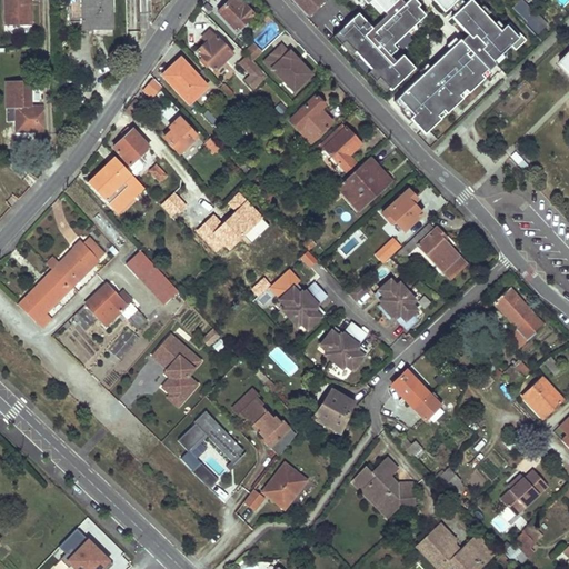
[(3,0),(5,26),(32,25),(31,0),(3,0)]
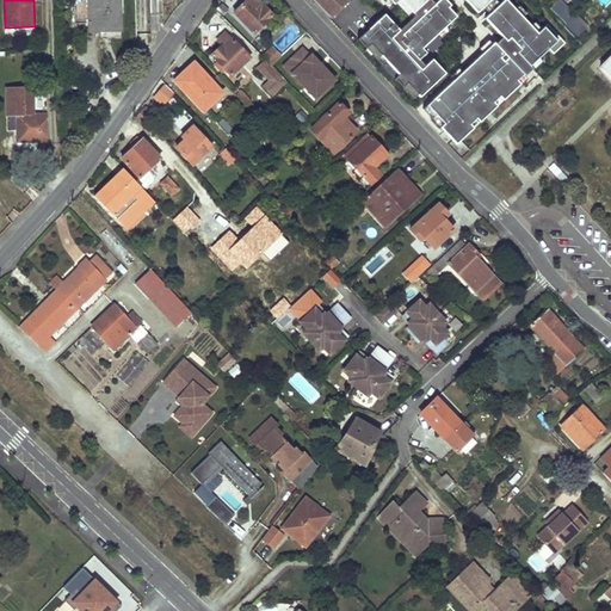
[(87,0),(88,32),(102,32),(121,31),(119,0),(87,0)]
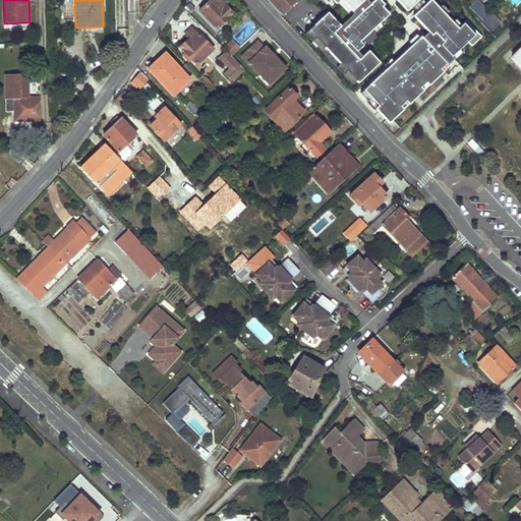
[(222,8),(214,0),(210,0),(199,11),(216,29),(232,13),(225,5),(222,8)]
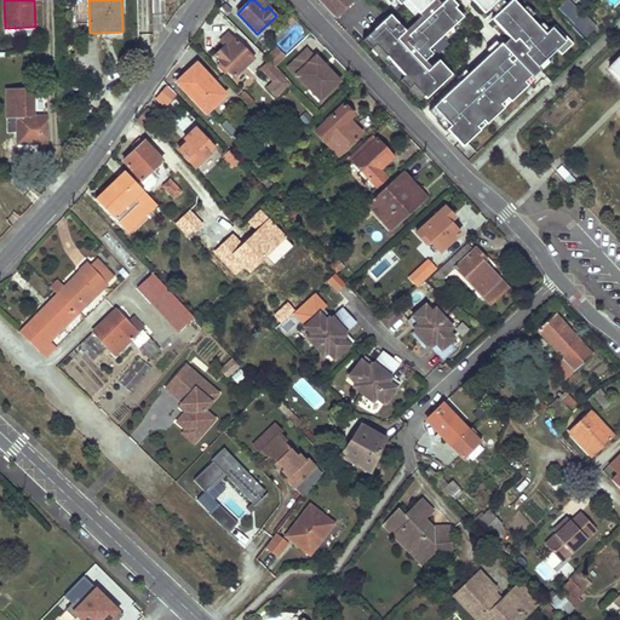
[(368,11),(361,3),(357,5),(352,0),(319,0),(348,30),(350,27),(366,13),(368,11)]
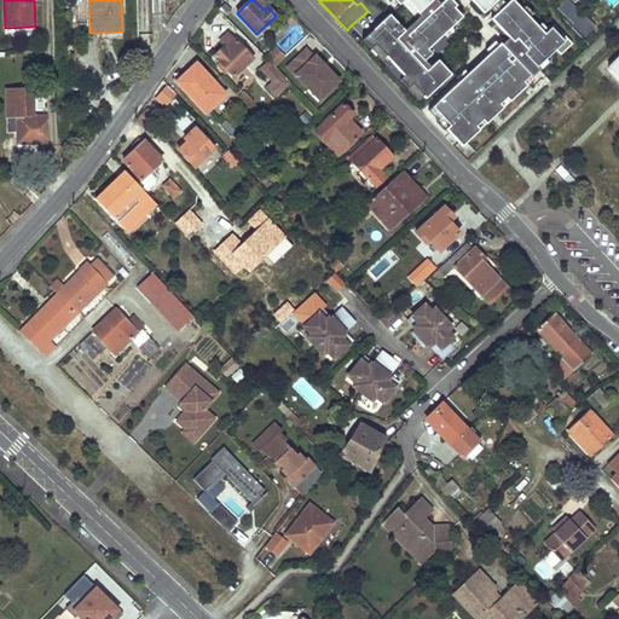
[(365,13),(350,27),(354,33),(369,19),(370,17),(372,16),(374,13),(374,11),(374,10),(374,9),(366,0),(358,0),(360,3),(368,11),(365,13)]
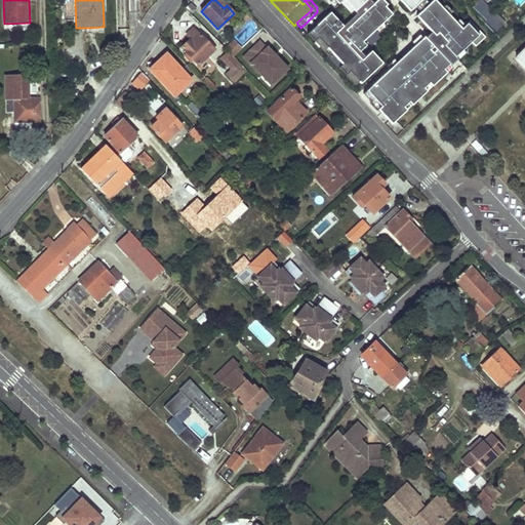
[(337,5),(311,31),(323,44),(320,47),(327,55),(330,52),(360,84),(382,64),(371,51),(360,62),(355,56),(366,46),(362,42),(382,24),(394,12),(381,0),(376,0),(372,5),(354,23),(351,19),(337,5)]
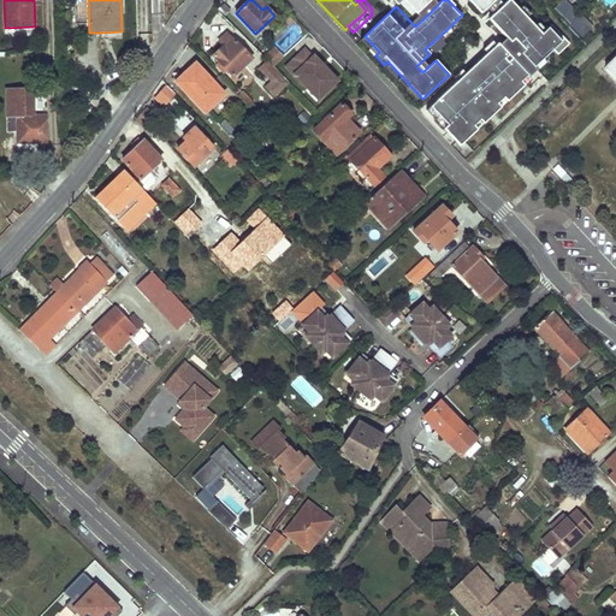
[(400,0),(402,1),(403,0),(409,0),(420,11),(431,0),(400,0)]
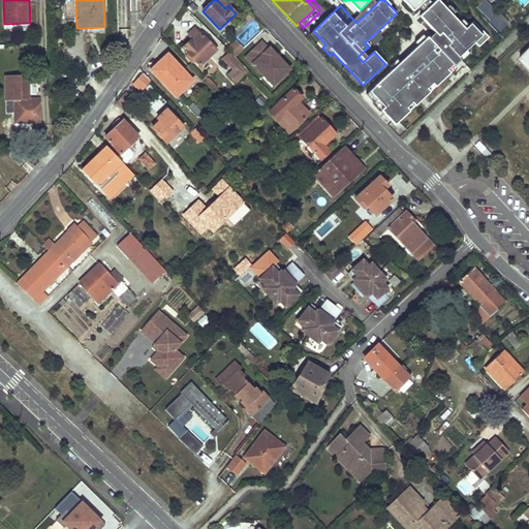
[(351,0),(346,0),(345,1),(355,13),(361,9),(351,0)]
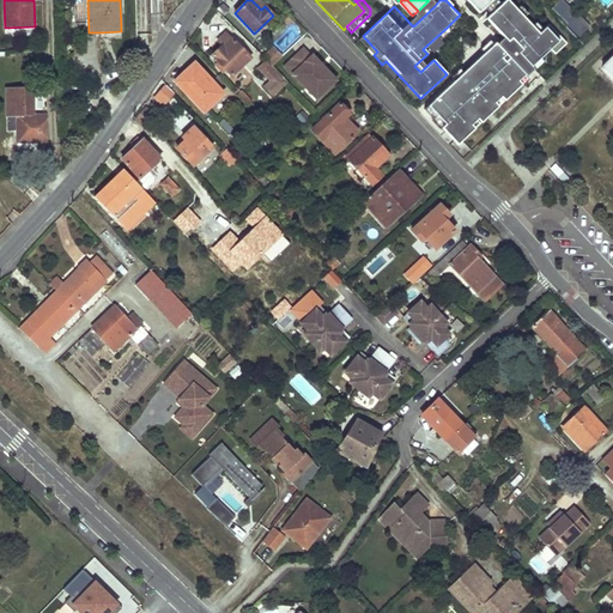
[(410,23),(413,26),(435,6),(429,0),(418,11),(420,13),(410,23)]
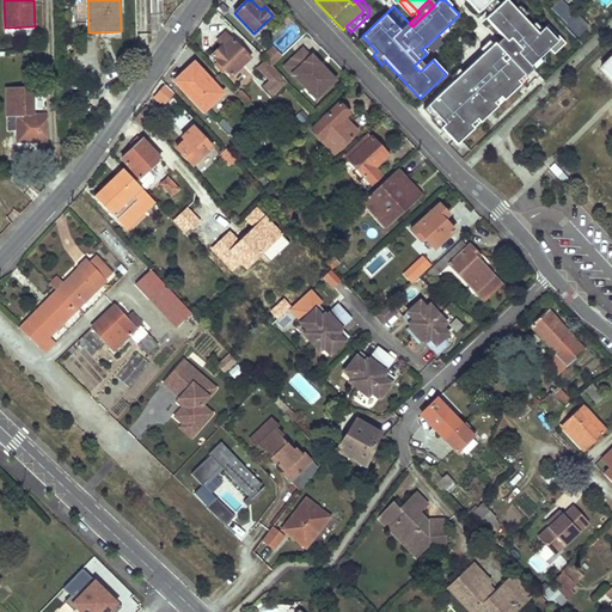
[(465,0),(478,13),(484,7),(491,0),(465,0)]
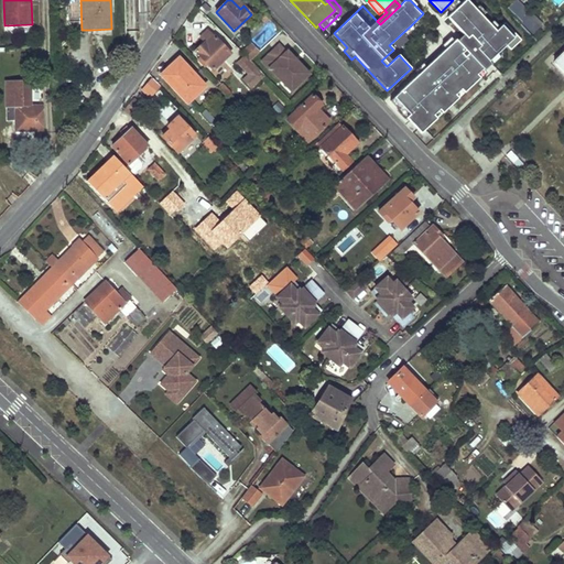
[(457,0),(453,0),(446,7),(452,13),(462,4),(457,0)]
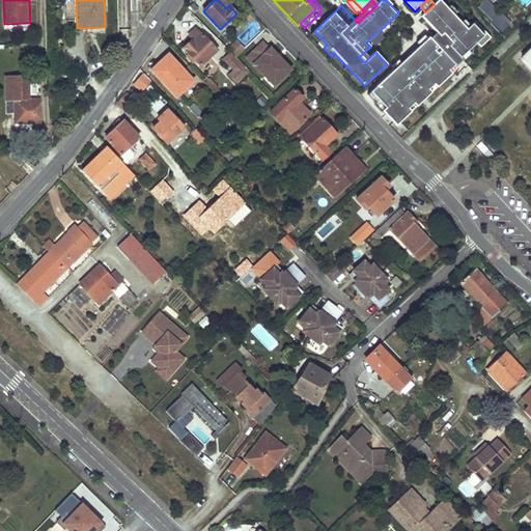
[(425,12),(421,16),(437,32),(440,29),(452,43),(449,46),(450,48),(460,58),(476,43),(480,47),(491,37),(475,21),(467,29),(439,0),(438,0),(435,4),(425,12)]
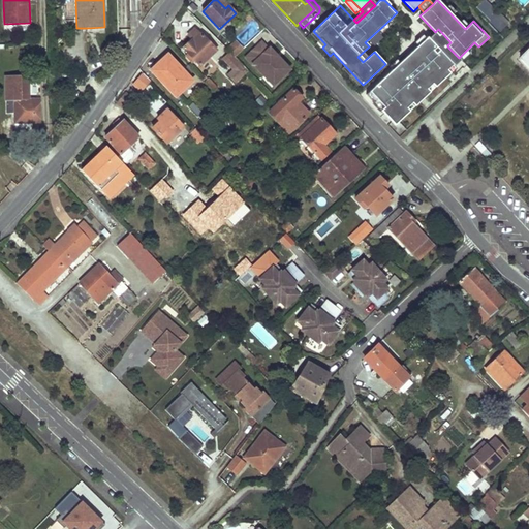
[(483,0),(475,7),(489,22),(498,12),(486,0),(483,0)]
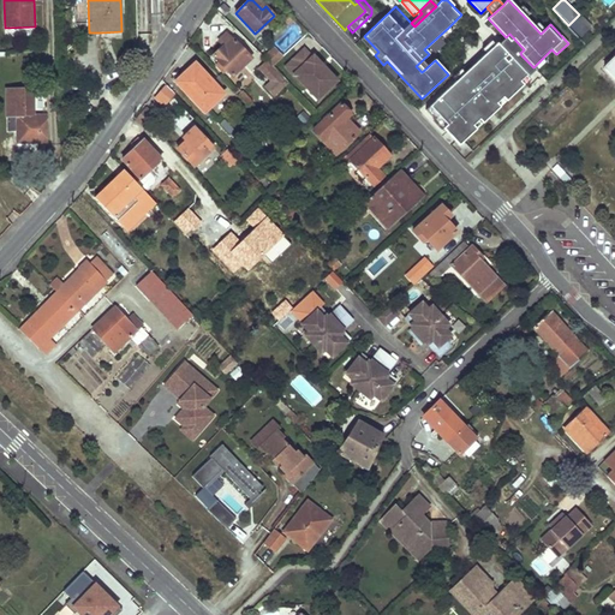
[(568,25),(579,36),(589,28),(578,16),(568,25)]
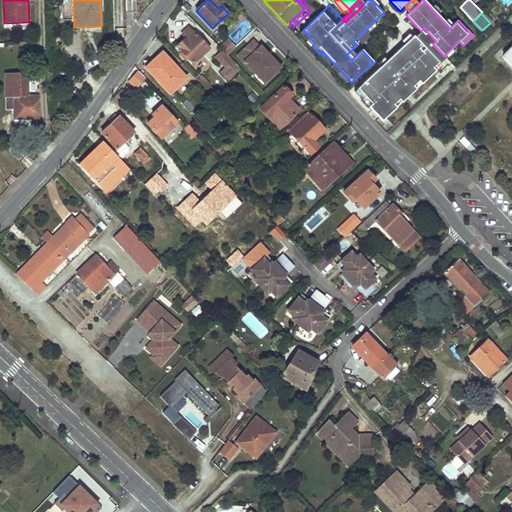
[(376,26),(373,23),(353,41),(357,45),(376,26)]
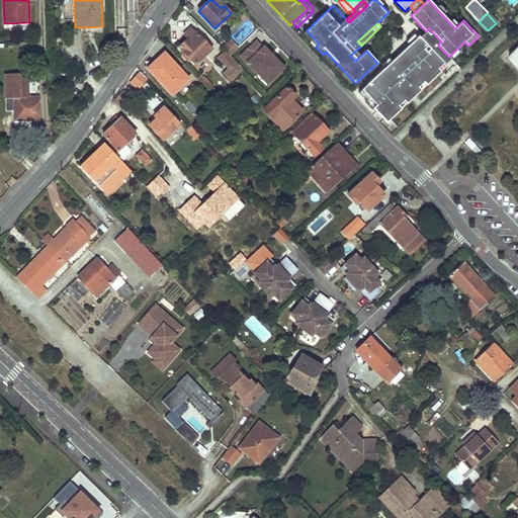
[(429,28),(426,31),(432,38),(426,44),(433,52),(439,47),(438,45),(441,41),(429,28)]
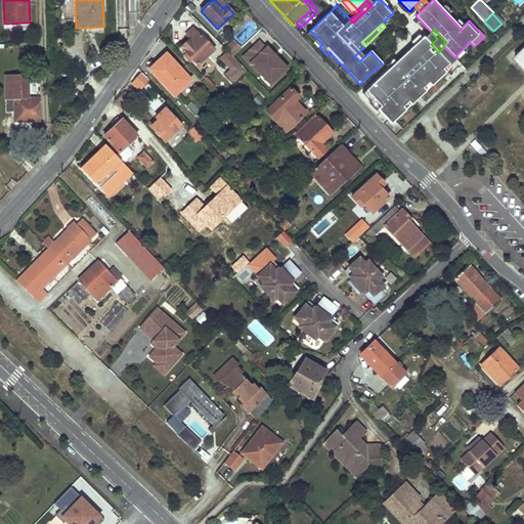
[(310,31),(306,34),(319,47),(322,44),(310,31)]
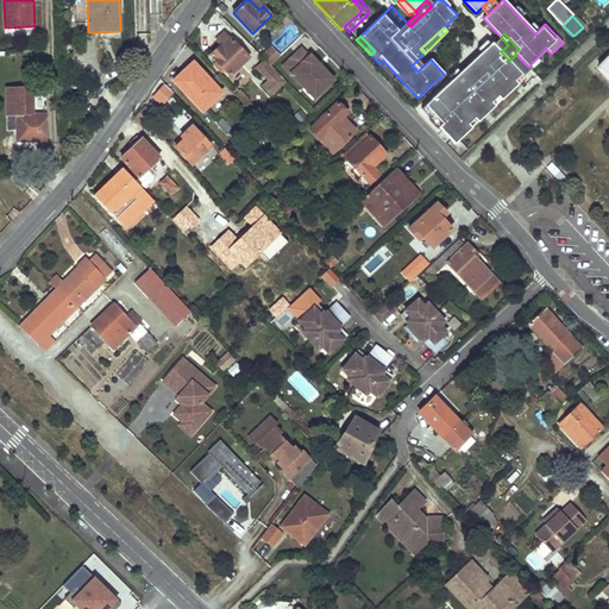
[(249,57),(232,39),(223,49),(220,46),(211,56),(217,62),(214,66),(221,73),(224,69),(230,76),(249,57)]
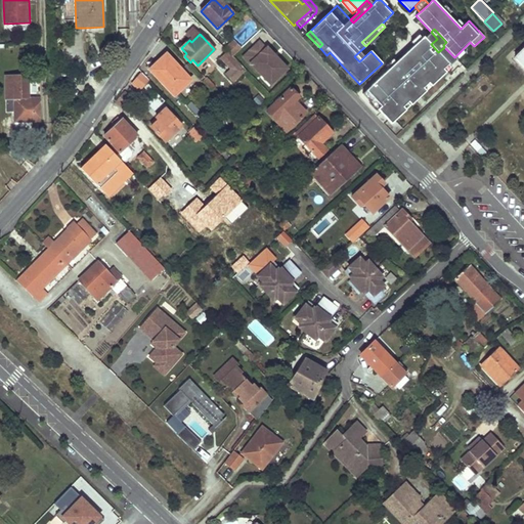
[(424,37),(362,94),(369,101),(373,98),(391,118),(448,63),(438,52),(431,44),(424,37)]
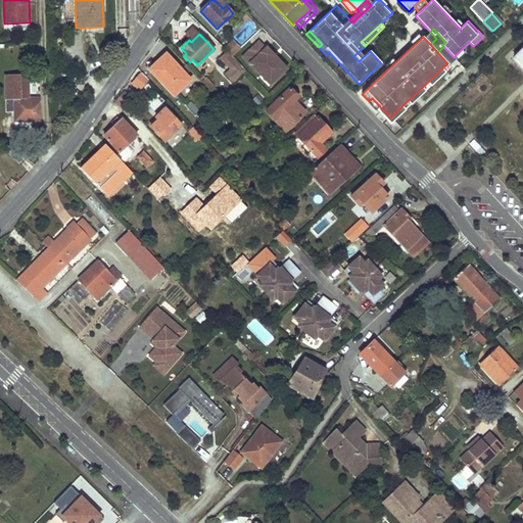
[(240,48),(233,41),(226,48),(233,55),(235,53),(240,48)]
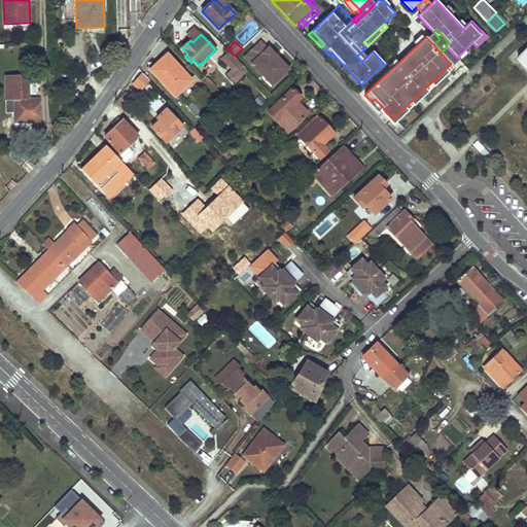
[(260,42),(245,57),(252,65),(252,64),(262,74),(265,72),(269,76),(268,77),(273,82),(287,69),(278,59),(276,62),(272,58),(272,55),(267,54),(265,53),(268,49),(260,42)]
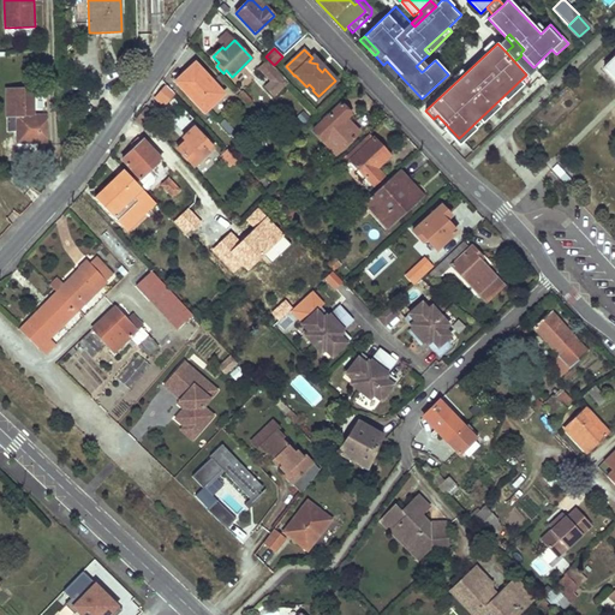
[(614,57),(603,69),(614,79),(614,57)]
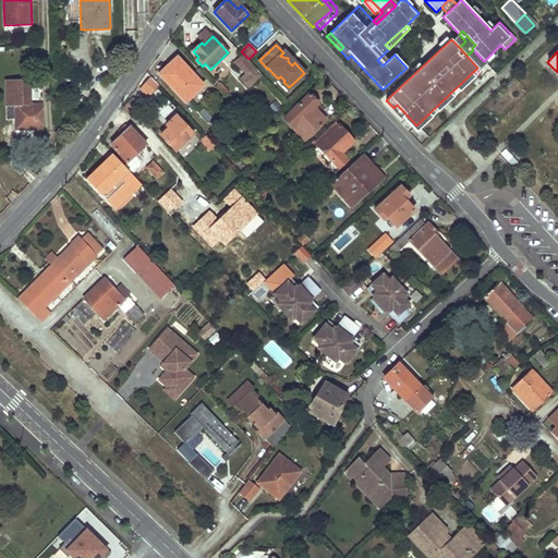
[(249,87),(259,75),(241,56),(234,62),(245,73),(240,79),(249,87)]
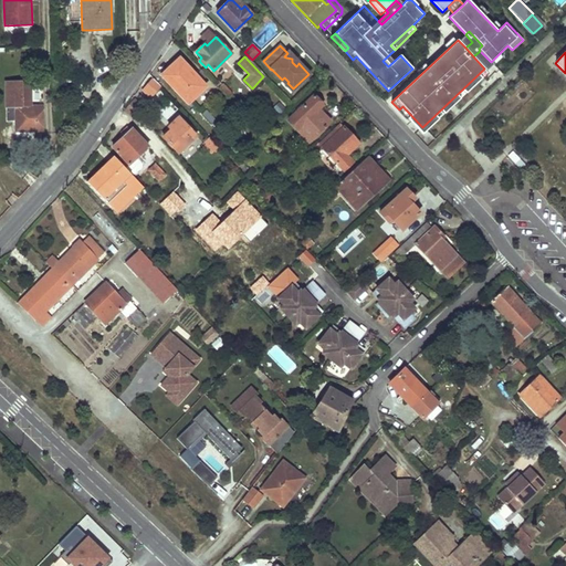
[(356,56),(353,60),(383,92),(386,88),(356,56)]
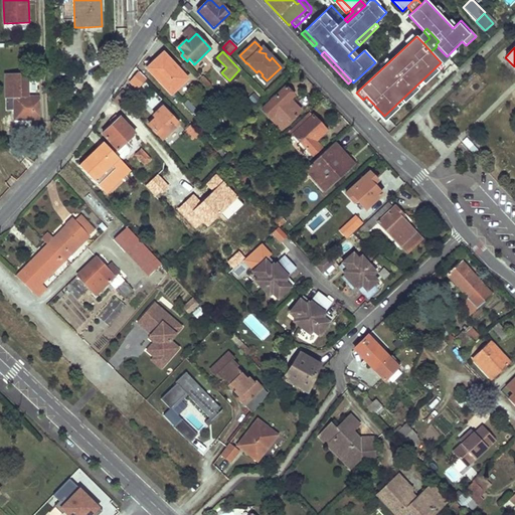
[(187,78),(163,53),(147,68),(171,95),(187,78)]
